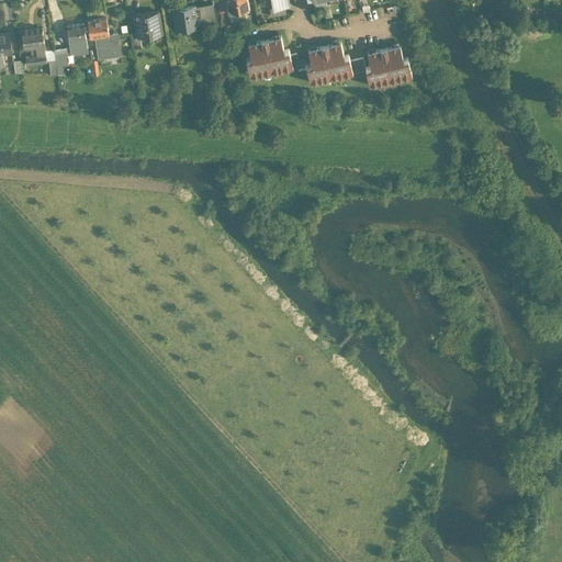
[(226,0),(218,0),(220,3),(220,11),(228,9),(226,0)]
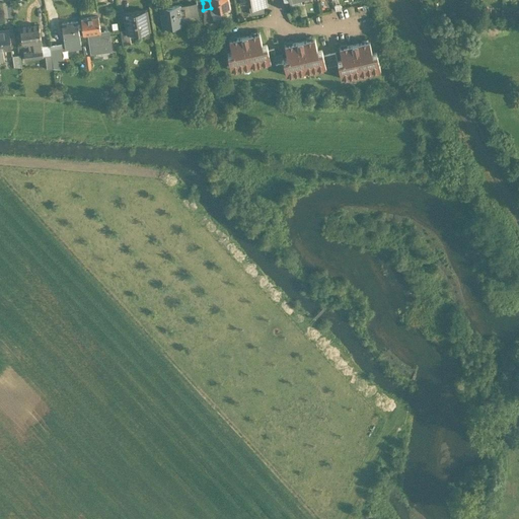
[(209,0),(211,8),(212,12),(221,10),(220,8),(230,6),(228,0),(209,0)]
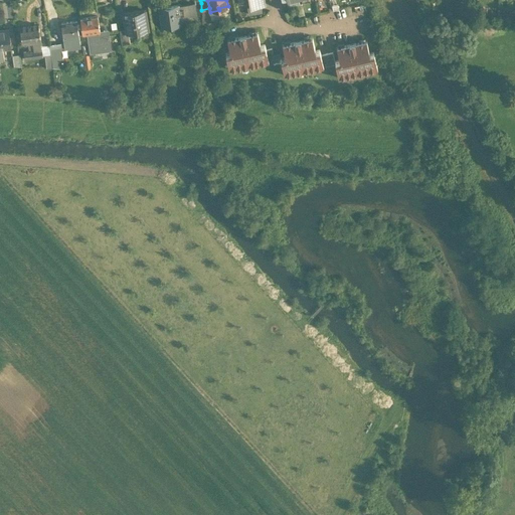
[(177,4),(159,7),(162,26),(180,23),(179,16),(196,13),(195,3),(178,5),(177,4)]
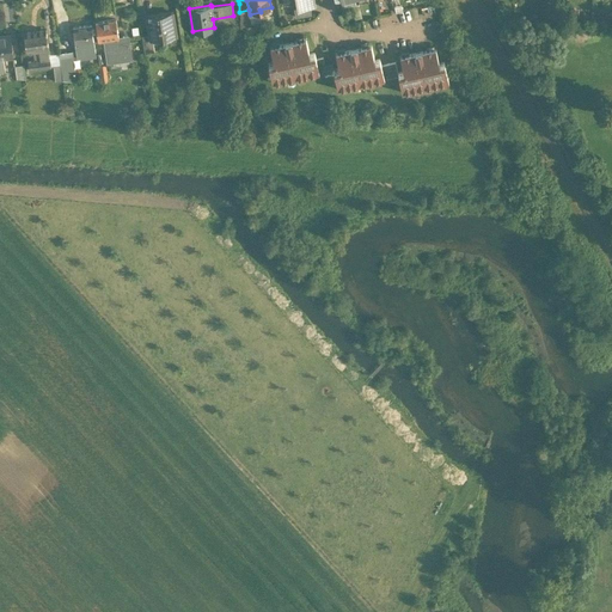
[(308,6),(298,7),(295,7),(297,16),(311,13),(308,6)]
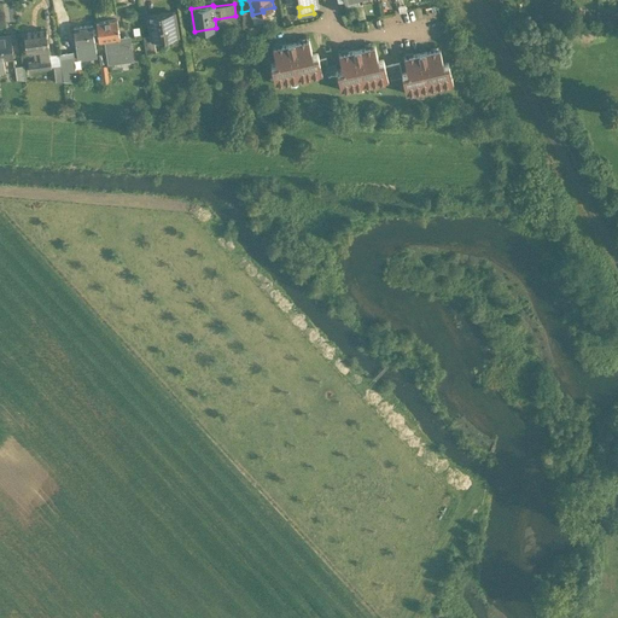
[(173,11),(149,15),(152,34),(153,39),(155,39),(176,35),(173,11)]
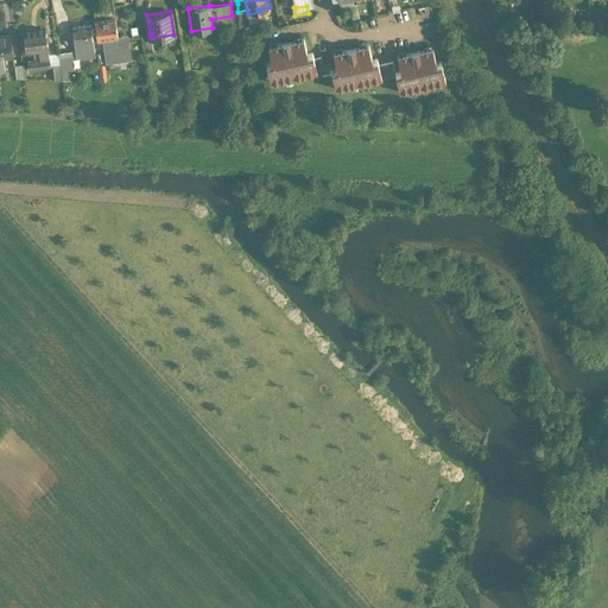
[(118,36),(115,18),(95,21),(97,39),(106,38),(106,44),(105,44),(107,61),(131,57),(127,35),(118,36)]
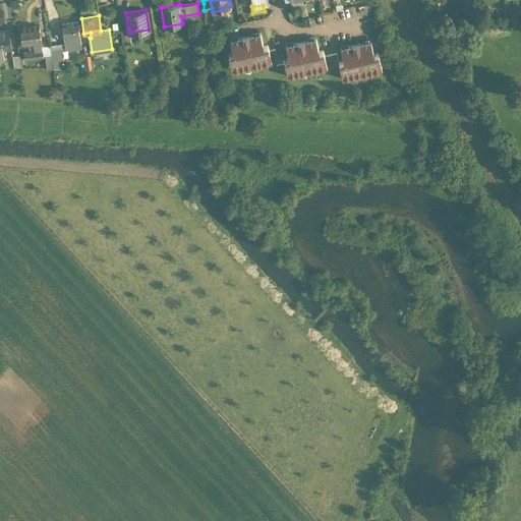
[(77,20),(62,22),(66,49),(81,46),(77,20)]
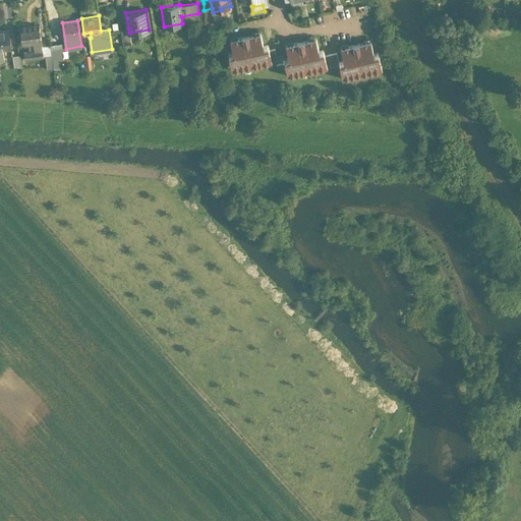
[(39,24),(20,27),(22,44),(33,42),(35,50),(23,51),(24,58),(44,56),(39,24)]
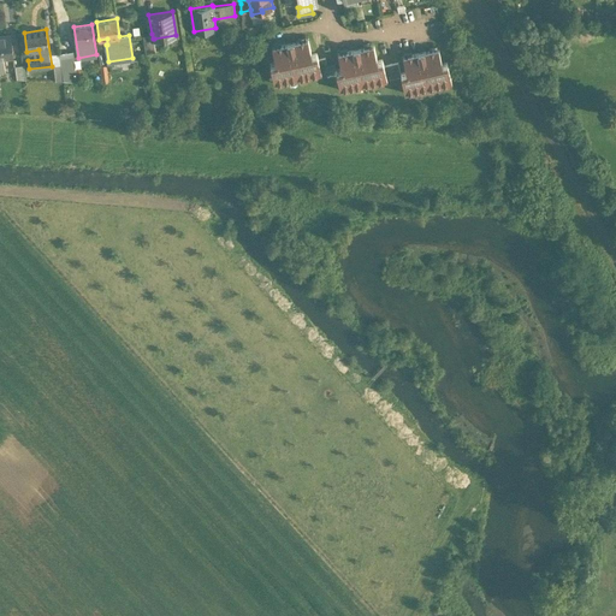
[(10,34),(0,35),(0,66),(5,66),(4,57),(13,55),(10,34)]
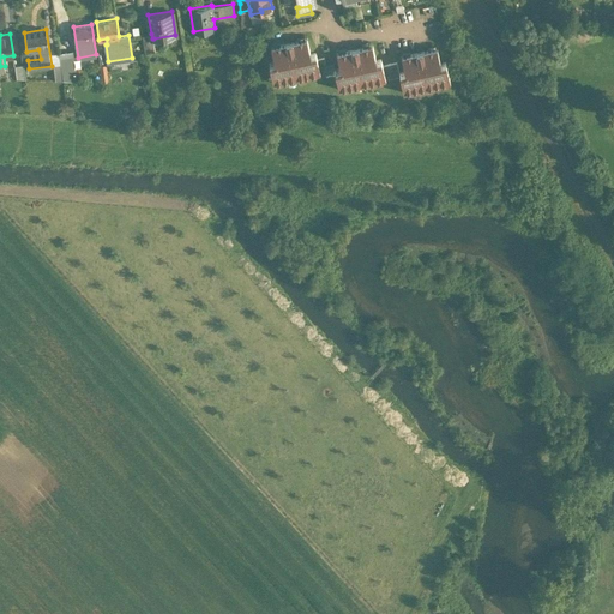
[(151,34),(143,35),(145,52),(155,50),(154,38),(152,38),(151,34)]
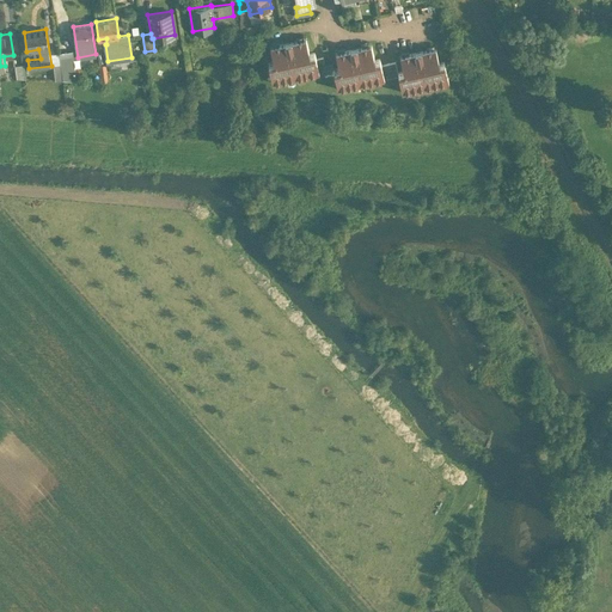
[(306,38),(270,46),(274,61),(268,62),(273,81),(319,72),(316,57),(314,51),(310,53),(306,38)]
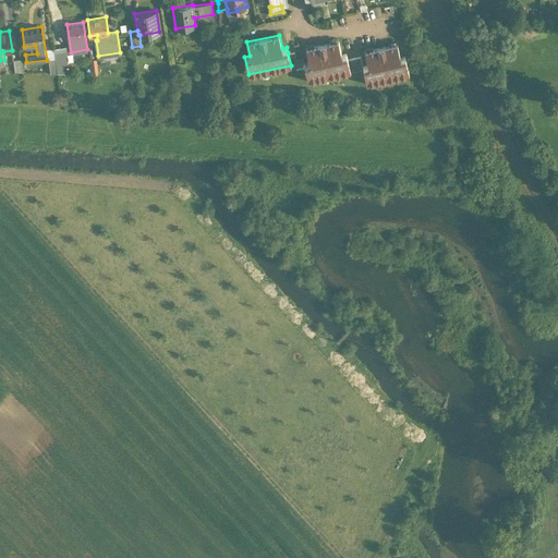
[(338,40),(306,48),(308,61),(304,62),(308,81),(350,71),(348,58),(347,52),(341,53),(338,40)]
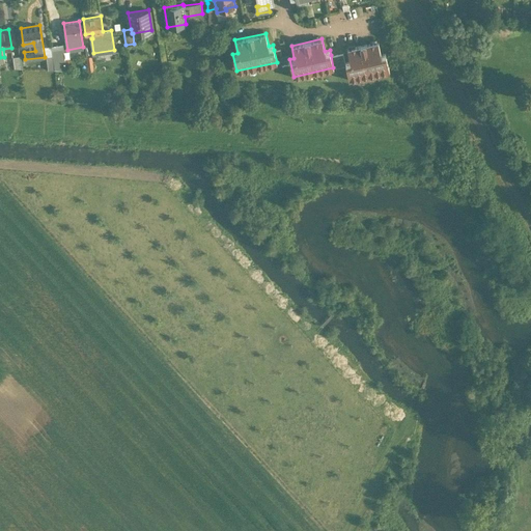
[(378,42),(346,48),(350,61),(345,62),(345,64),(350,79),(389,71),(386,53),(381,54),(378,42)]
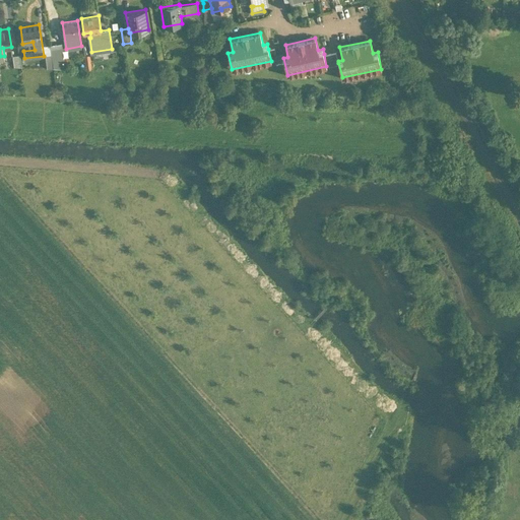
[(61,43),(50,44),(51,54),(54,67),(64,68),(62,54),(63,54),(61,43)]
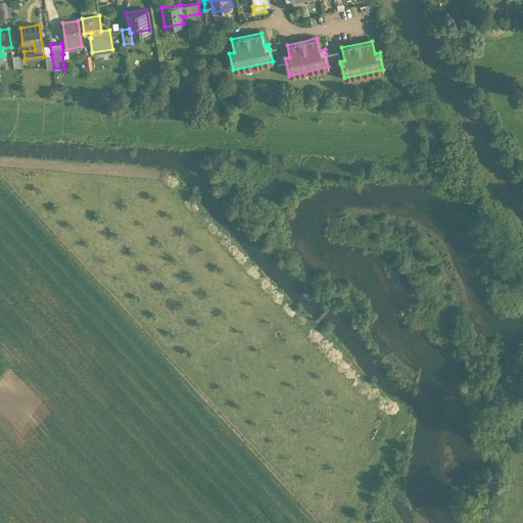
[(279,59),(276,48),(270,49),(273,61),(279,59)]
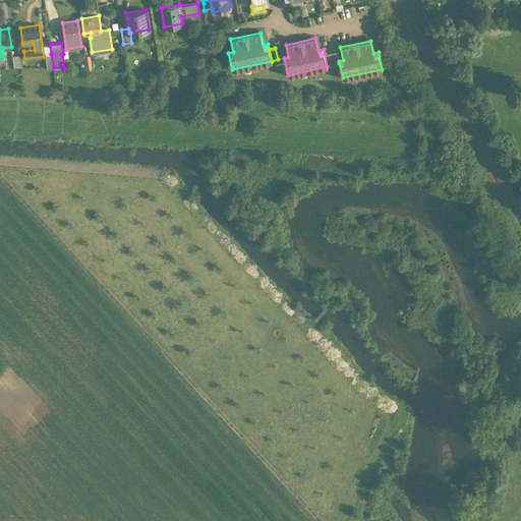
[(337,52),(331,53),(333,65),(339,63),(339,61),(337,52)]
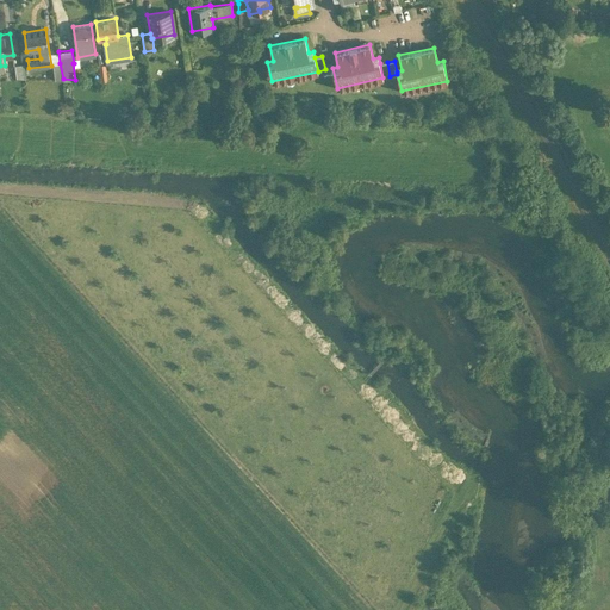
[(387,62),(380,63),(383,78),(390,76),(387,62)]
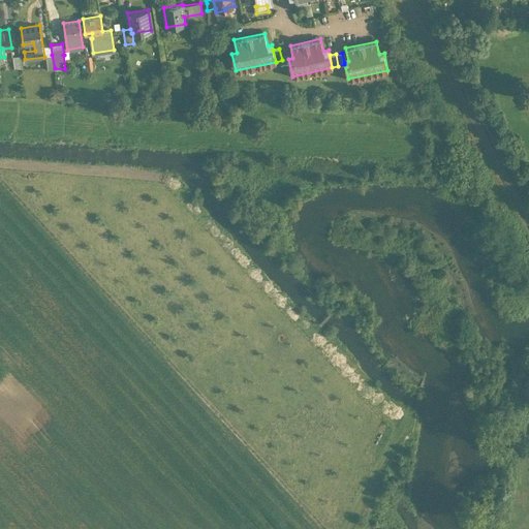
[(20,55),(12,56),(14,67),(22,67),(20,55)]
